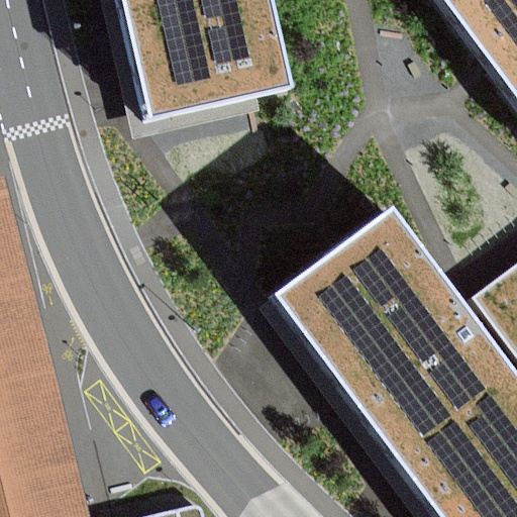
[(115,0),(141,119),(287,87),(268,0),(115,0)]
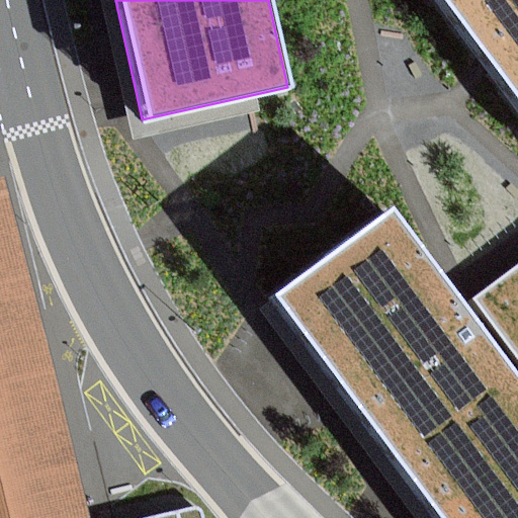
[(517,0),(444,0),(517,100),(517,0)]
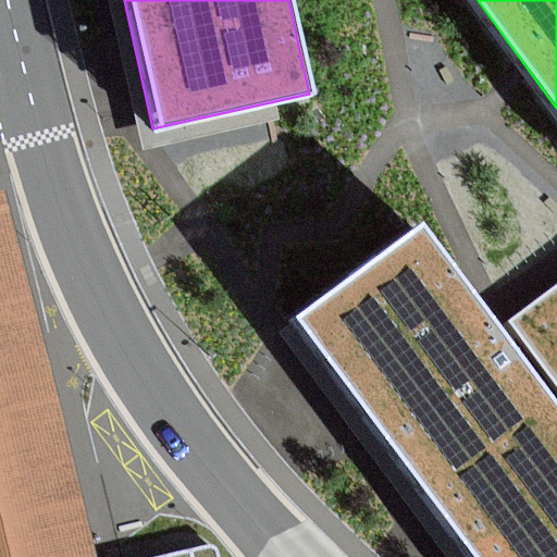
[(77,556),(69,515),(41,399),(0,222),(0,556),(77,556)]
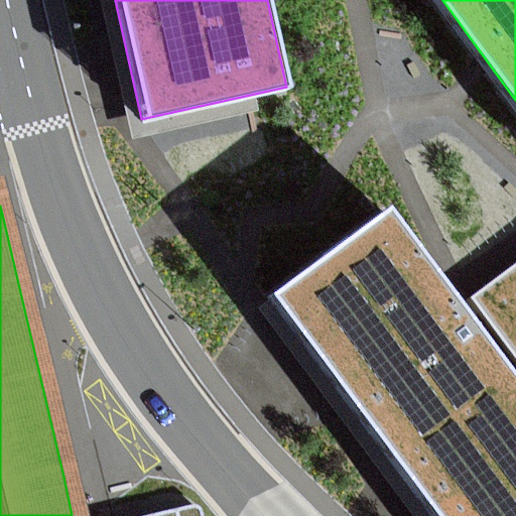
[(436,515),(515,515),(515,384),(437,278),(385,209),(270,293),(436,515)]
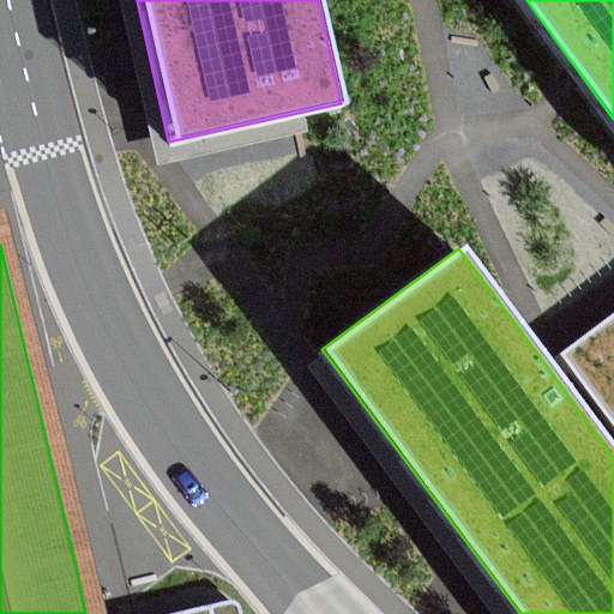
[(613,312),(557,355),(613,431),(613,312)]
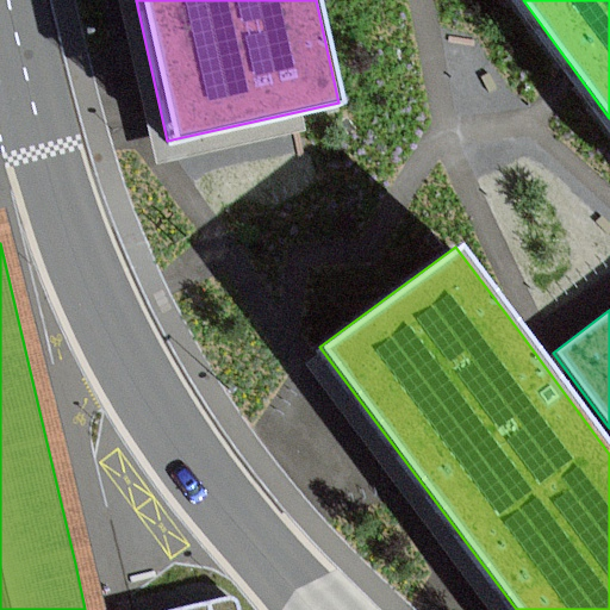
[(241,609),(238,599),(188,609),(241,609)]
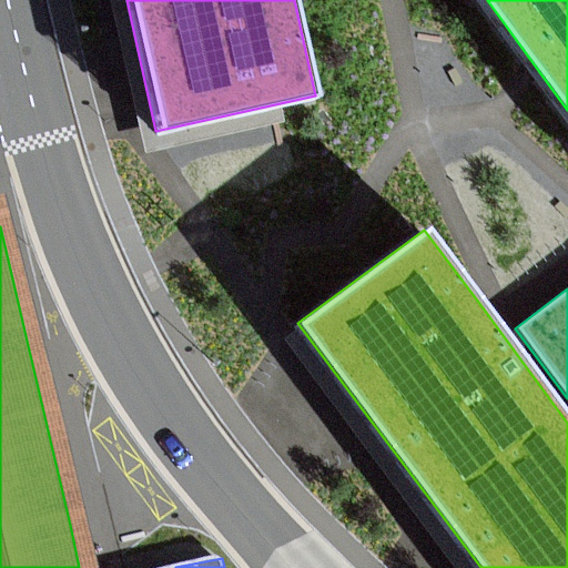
All buildings are outlined.
